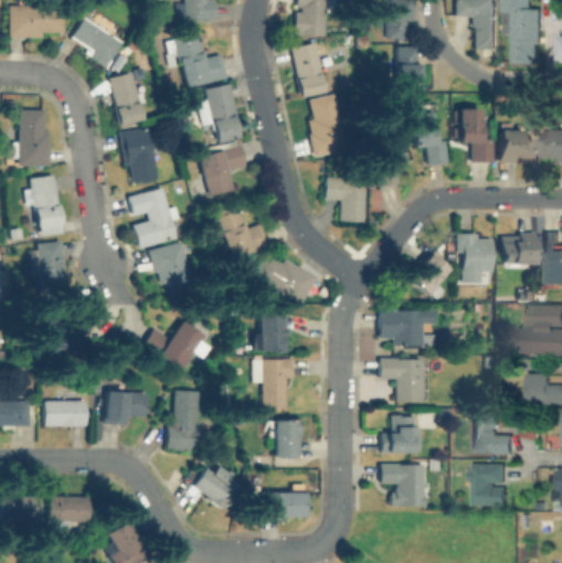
[(215,0),(215,20),(177,21),(177,3),(184,3),(184,0),(215,0)]
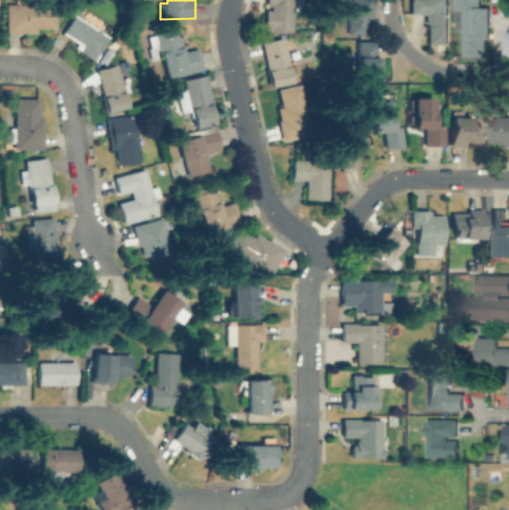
[(296,0),(294,33),(266,31),(268,11),(274,12),(274,7),(270,6),(270,0),(296,0)]
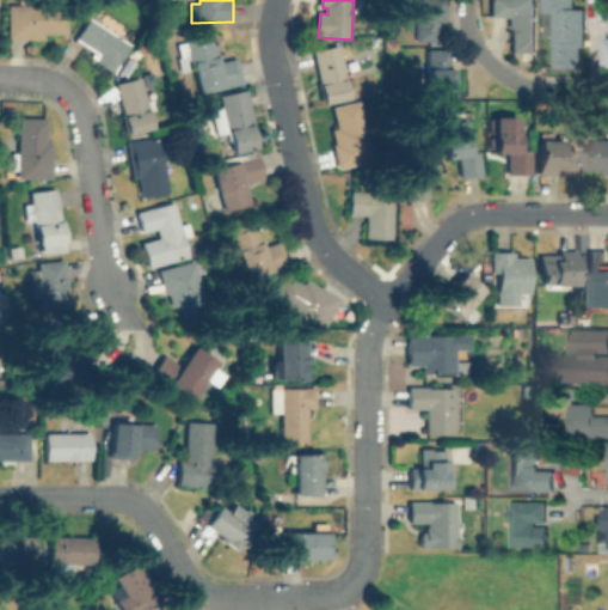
[(446,0),(446,25),(438,24),(438,43),(417,42),(417,0),(446,0)]
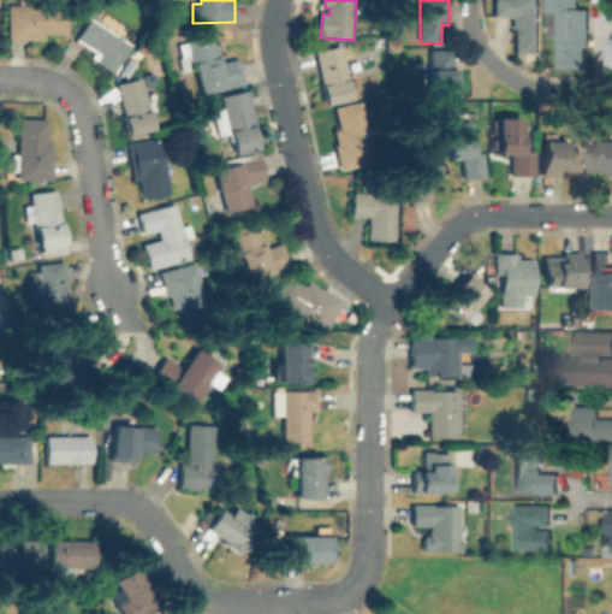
[(544,0),(544,55),(514,55),(514,19),(494,19),(494,0),(544,0)]
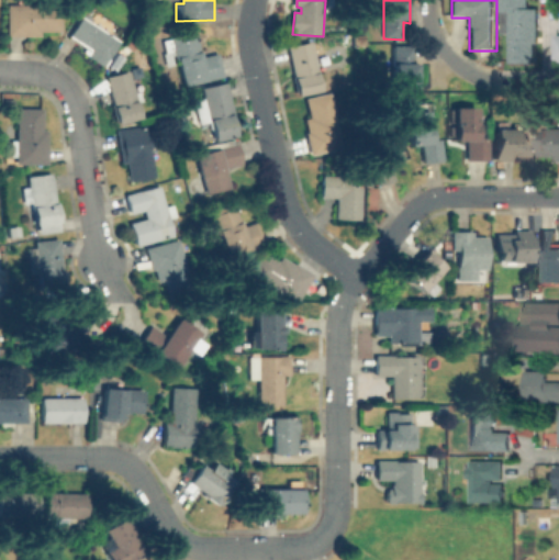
[(535,0),(535,12),(540,12),(543,11),(543,45),(539,45),(539,70),(512,70),(512,12),(504,12),(504,0),(535,0)]
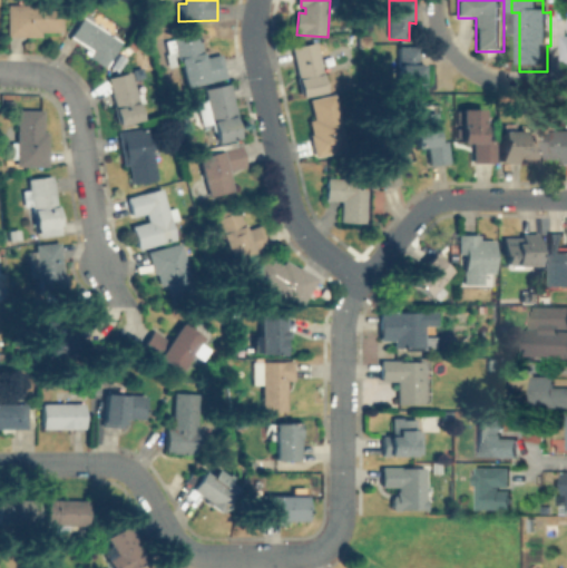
[(66,7),(65,32),(42,32),(44,37),(10,37),(10,7),(66,7)]
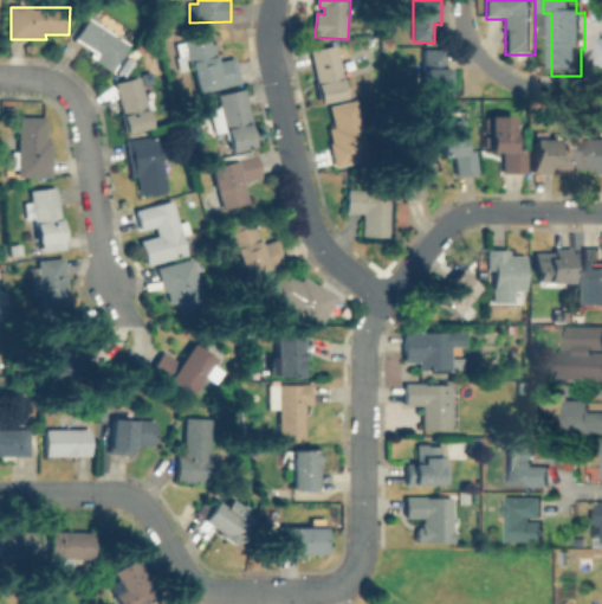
[(134,45),(115,74),(95,62),(99,56),(77,42),(92,19),(134,45)]
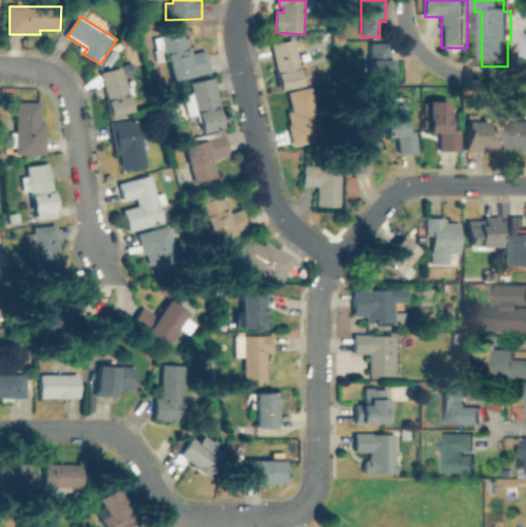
[(187,31),(192,56),(208,53),(212,73),(175,82),(169,58),(167,59),(163,36),(187,31)]
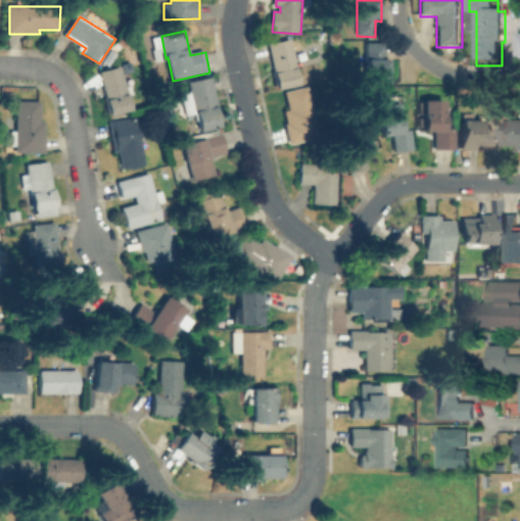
[(301,85),(279,90),(270,45),(292,40),(301,85)]
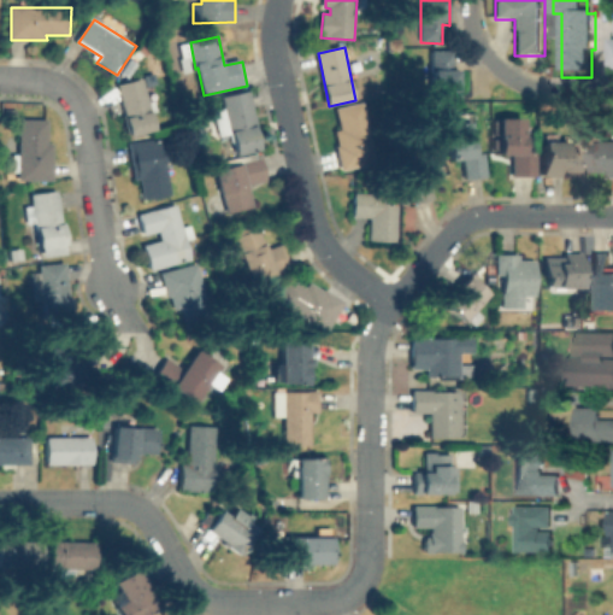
[(460,71),(460,95),(432,95),(432,51),(457,52),(457,71),(460,71)]
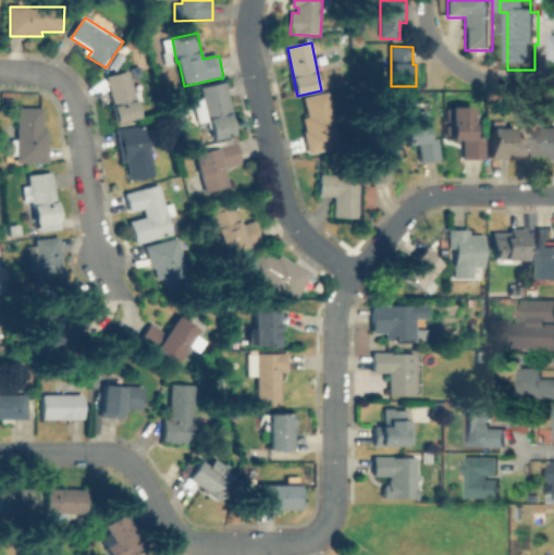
[(109,68),(120,53),(126,59),(117,73),(109,68)]
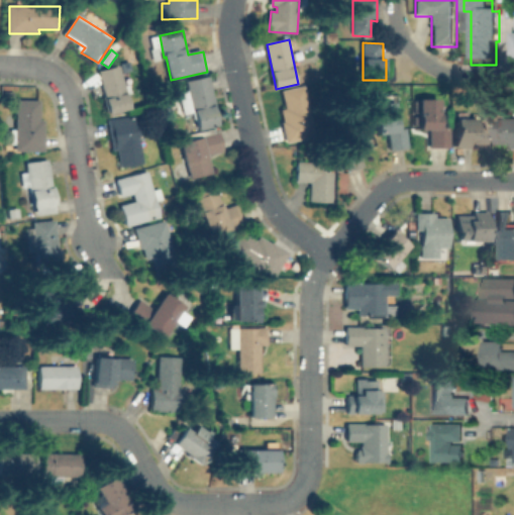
[(132,110),(111,115),(100,72),(121,67),(132,110)]
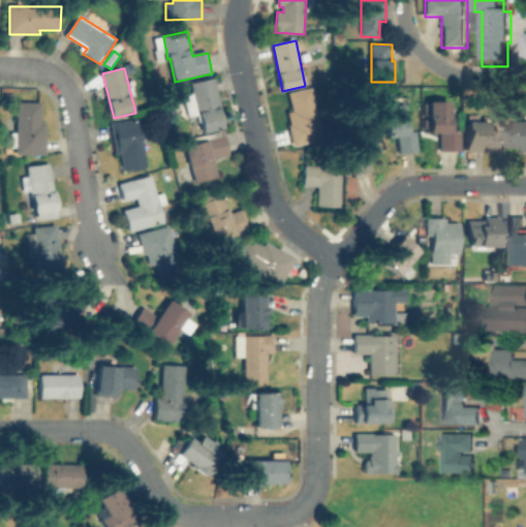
[(220,110),(225,129),(205,134),(200,117),(190,120),(184,95),(193,93),(191,84),(215,79),(222,110),(220,110)]
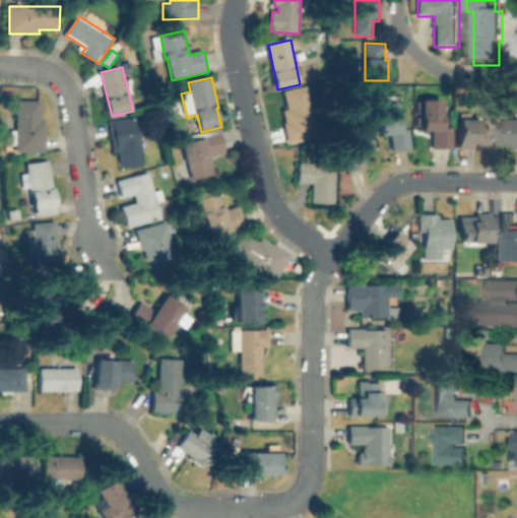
[(315,138),(287,142),(281,91),(309,88),(315,138)]
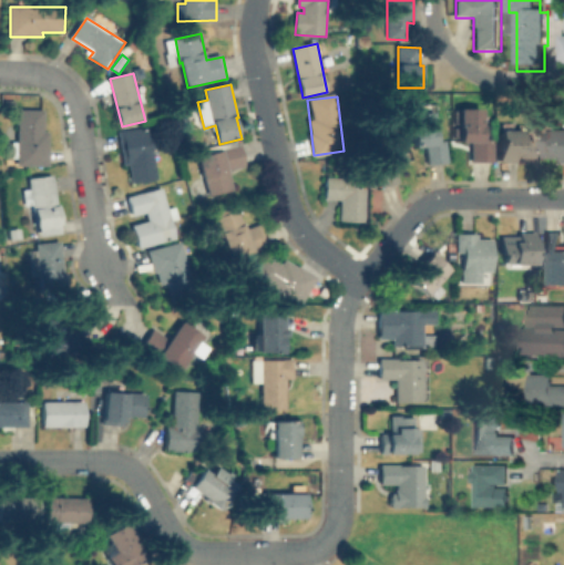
[(50,133),(49,167),(19,166),(20,111),(45,112),(45,133),(50,133)]
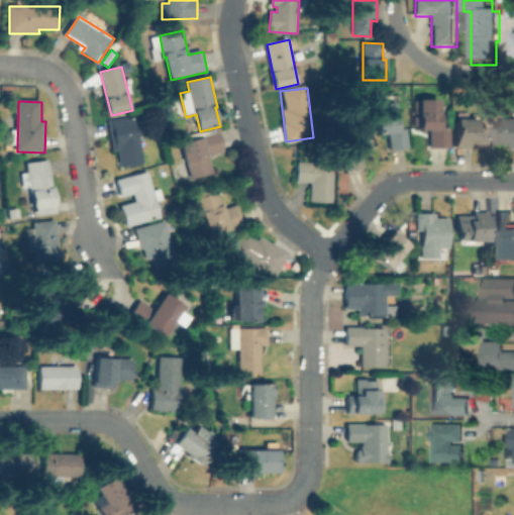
[(451,127),(451,148),(431,148),(431,131),(419,131),(419,101),(441,101),(441,127),(451,127)]
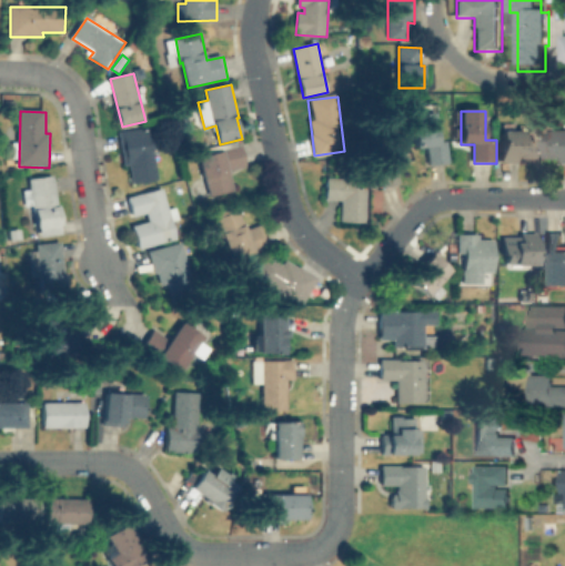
[(432,113),(437,144),(445,143),(450,162),(430,167),(426,148),(415,149),(410,118),(432,113)]
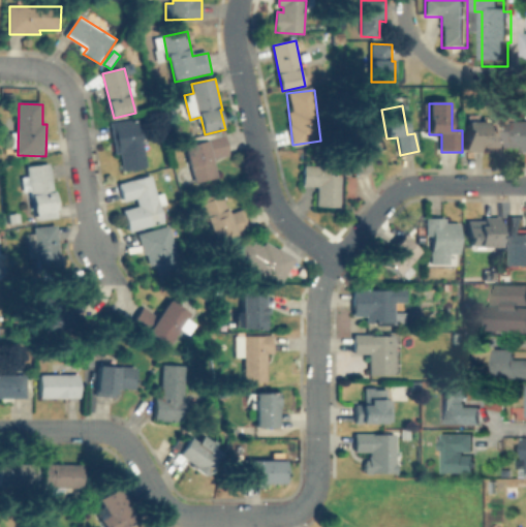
[(141,119),(149,167),(124,173),(121,154),(117,155),(112,124),(141,119)]
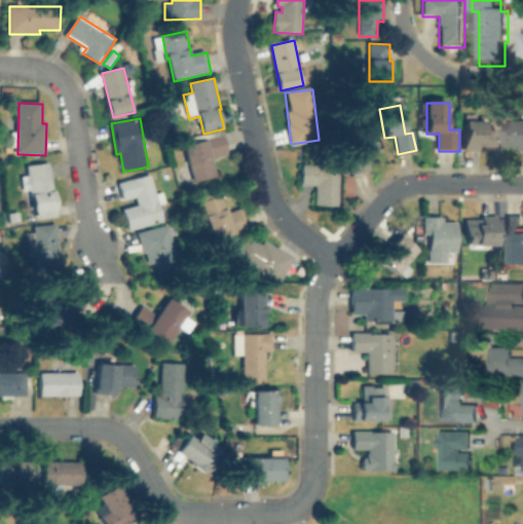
[(499,132),(499,148),(481,147),(481,150),(465,150),(467,121),(495,122),(495,132),(499,132)]
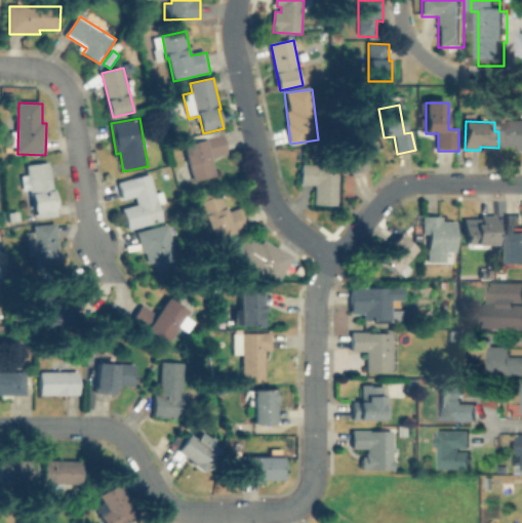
[(370,171),(353,175),(349,157),(357,155),(351,128),(371,123),(378,151),(365,154),(370,171)]
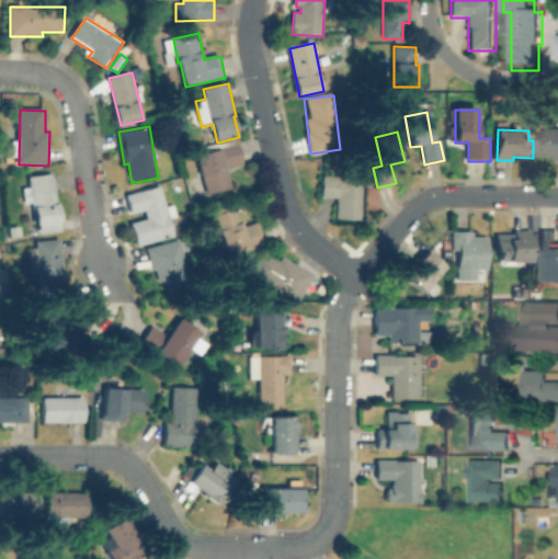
[(557,157),(543,158),(542,133),(557,132),(557,157)]
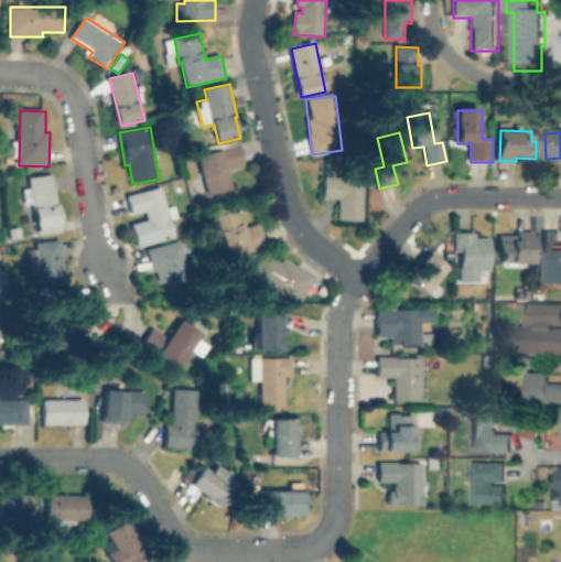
[(234,190),(209,195),(200,155),(240,146),(246,165),(228,170),(234,190)]
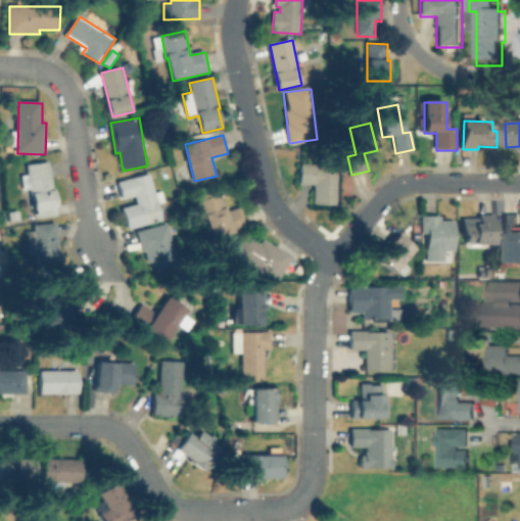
[(50,163),(57,207),(55,207),(56,217),(41,219),(40,209),(35,210),(32,190),(25,191),(22,176),(29,175),(28,167),(50,163)]
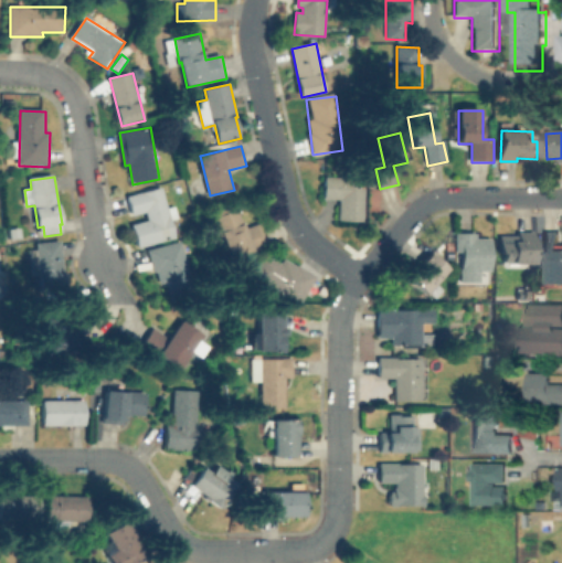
[(366,189),(364,222),(339,221),(340,201),(326,200),(327,178),(351,179),(351,188),(366,189)]
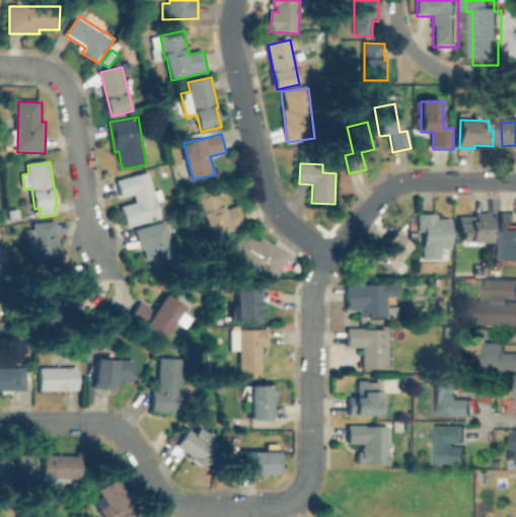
[(150,173),(161,219),(127,227),(122,207),(136,203),(135,196),(125,200),(119,182),(150,173)]
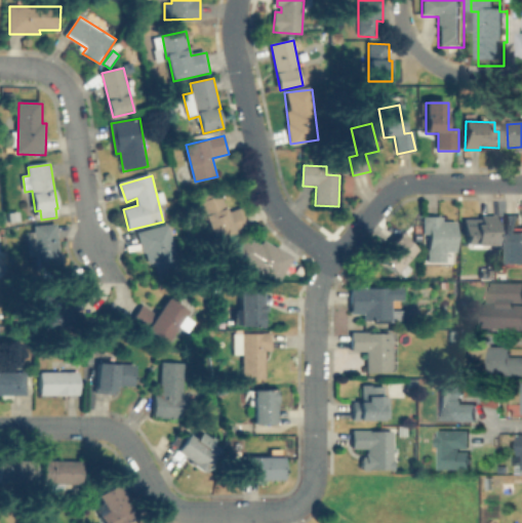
[(222,190),(230,213),(244,208),(251,229),(216,241),(208,218),(198,222),(192,203),(199,200),(198,198),(222,190)]
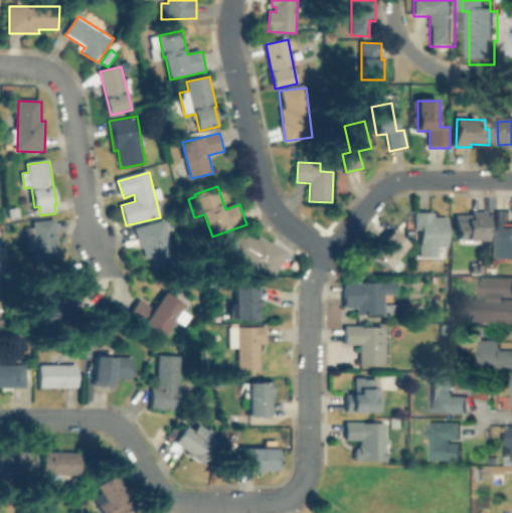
[(10,211),(20,209),(22,219),(11,220),(10,211)]
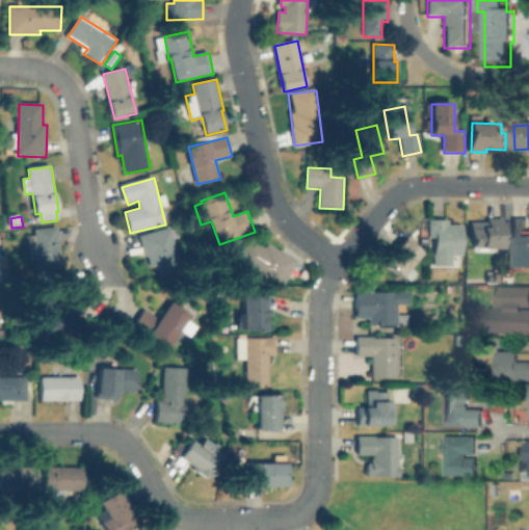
[(504,219),(504,249),(485,249),(485,247),(475,247),(475,240),(472,240),(472,223),(488,222),(488,219),(504,219)]
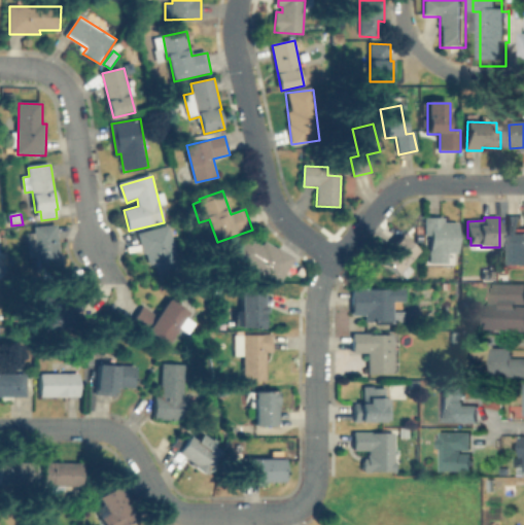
[(523,266),(518,266),(518,250),(505,250),(505,239),(510,239),(510,217),(523,218),(523,266)]
